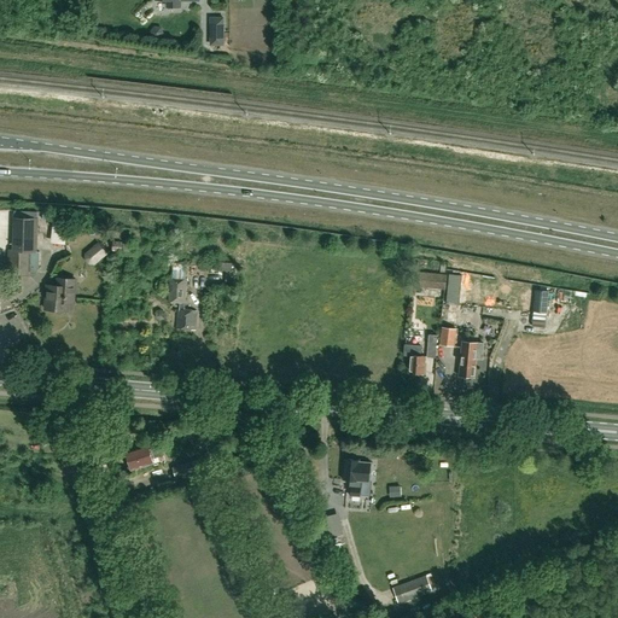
[(213,45),(223,45),(223,18),(213,18),(213,45)]
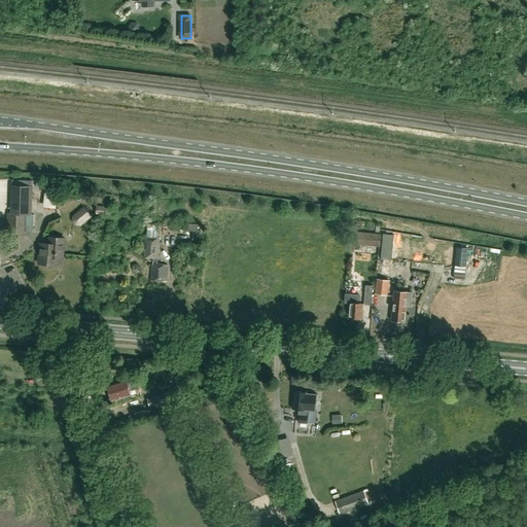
[(34,229),(34,214),(31,214),(32,186),(31,186),(32,182),(11,181),(10,213),(7,213),(7,234),(25,235),(25,232),(31,233),(34,229)]
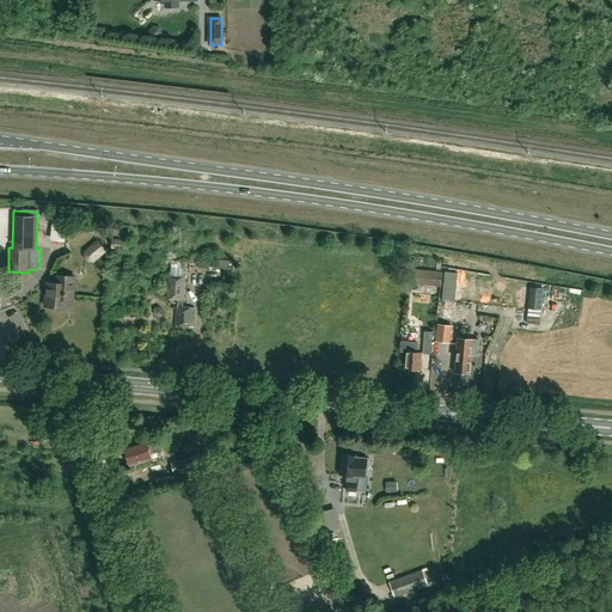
[(95,263),(108,251),(98,239),(84,251),(84,257),(87,262),(95,263)]
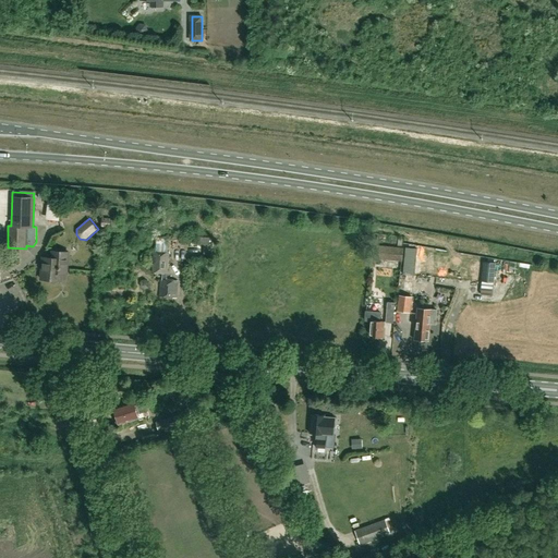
[(51,234),(60,229),(57,225),(48,230),(51,234)]
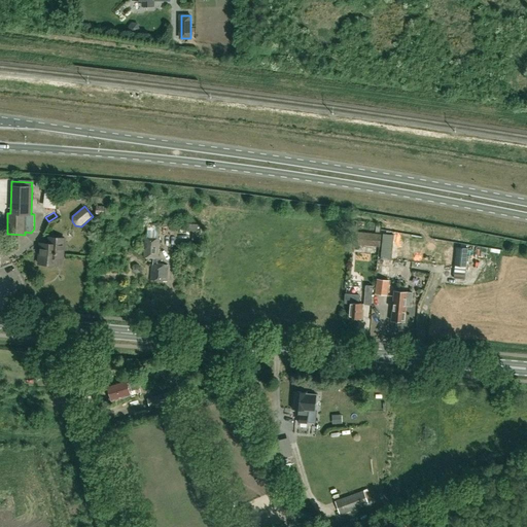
[(149,224),(149,237),(159,237),(159,224),(149,224)]
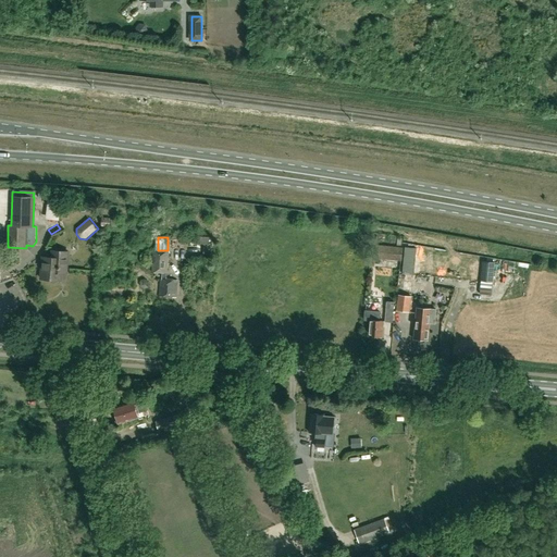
[(404,247),(375,245),(374,259),(401,261),(404,247)]
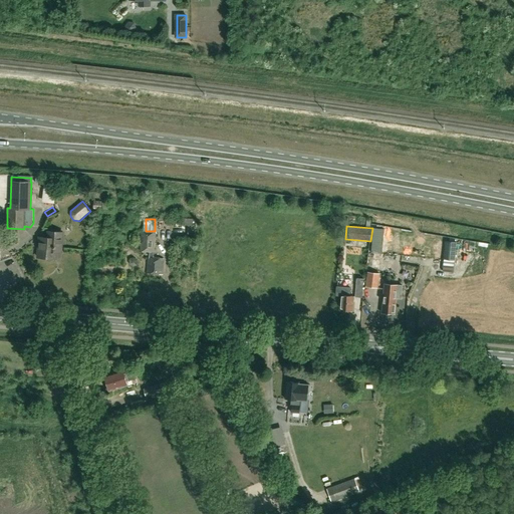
[(61,252),(63,232),(48,231),(47,238),(39,237),(37,257),(46,258),(48,259),(52,260),(53,258),(55,258),(56,252),(61,252)]
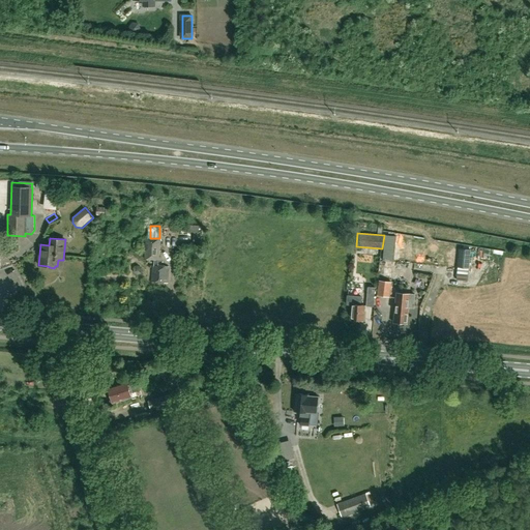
[(385,238),(385,241),(382,262),(393,263),(395,240),(385,238)]
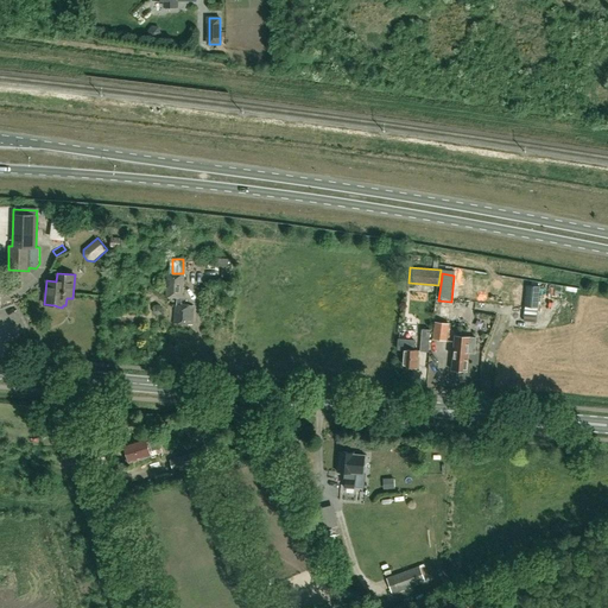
[(183,274),(168,274),(166,297),(177,297),(176,304),(175,304),(173,323),(192,324),(194,305),(182,305),(183,274)]
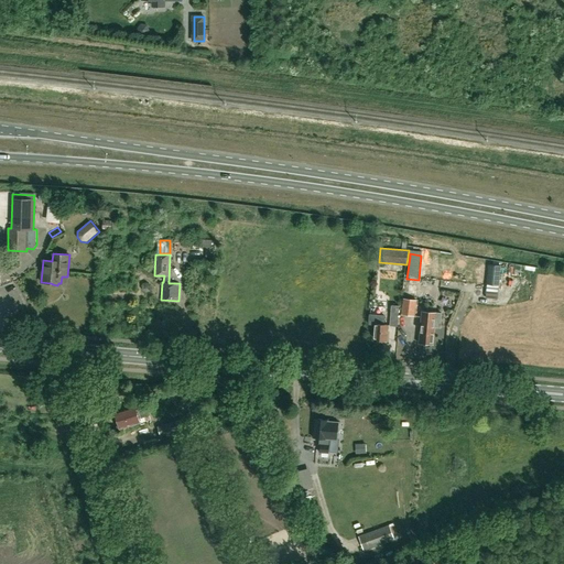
[(501,266),(489,263),(486,297),(498,299),(501,266)]
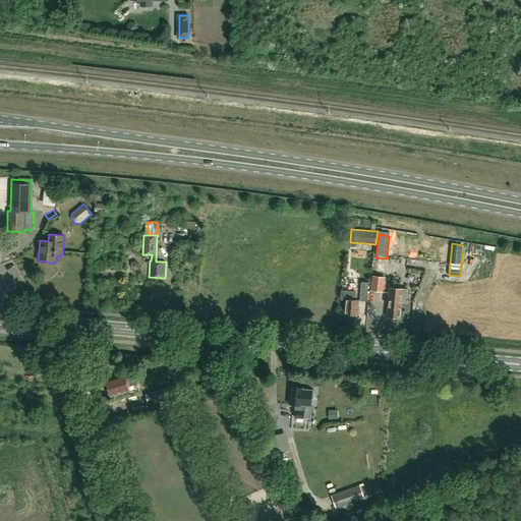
[(389,273),(388,258),(379,259),(380,274),(389,273)]
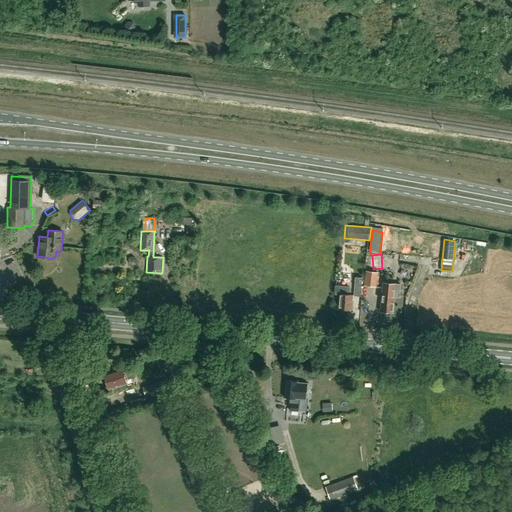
[(376,287),(378,272),(366,271),(364,285),(376,287)]
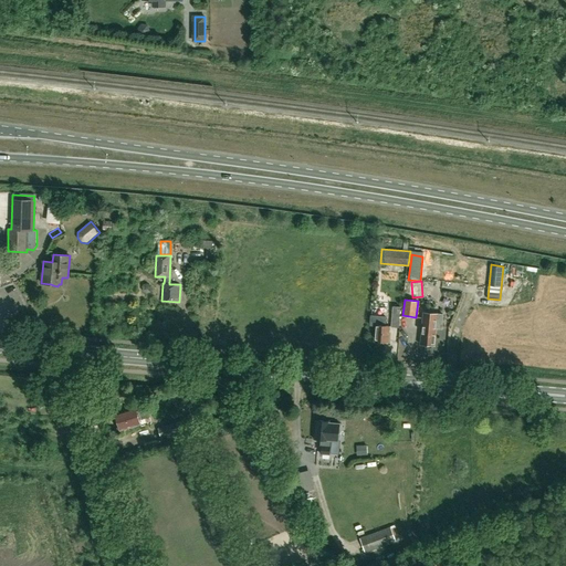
[(399,327),(400,307),(392,306),(391,327),(399,327)]
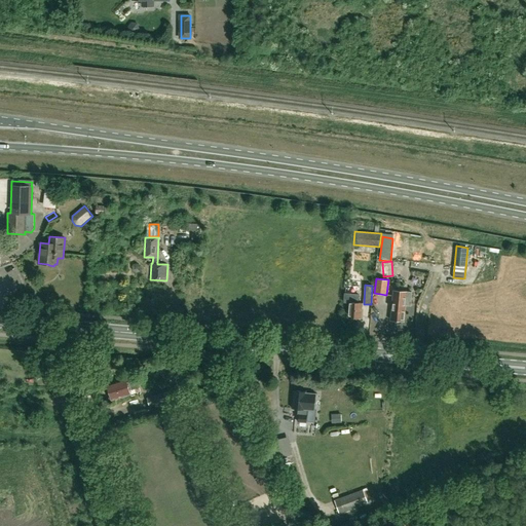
[(396,323),(399,321),(404,321),(405,305),(410,305),(412,292),(395,291),(393,303),(392,303),(390,320),(391,320),(396,323)]
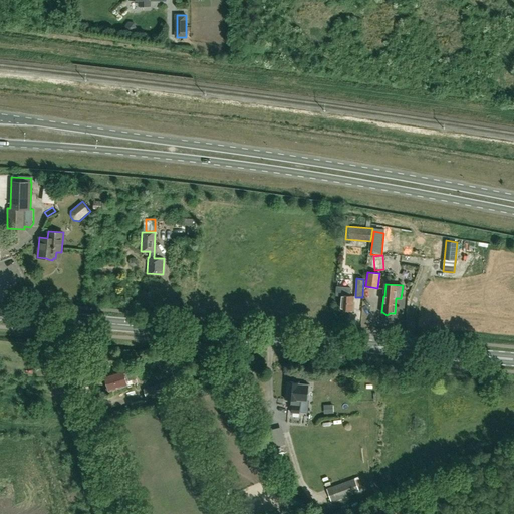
[(353,295),(349,295),(350,287),(337,286),(336,294),(341,295),(339,309),(340,309),(344,311),(348,310),(352,310),(353,295)]
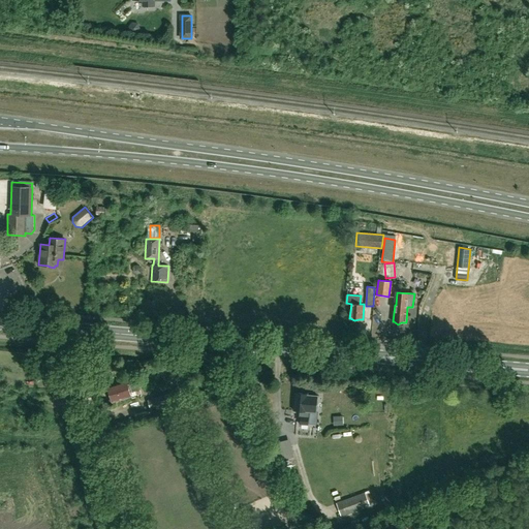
[(128,384),(126,380),(107,386),(113,402),(131,396),(130,392),(139,389),(137,381),(128,384)]
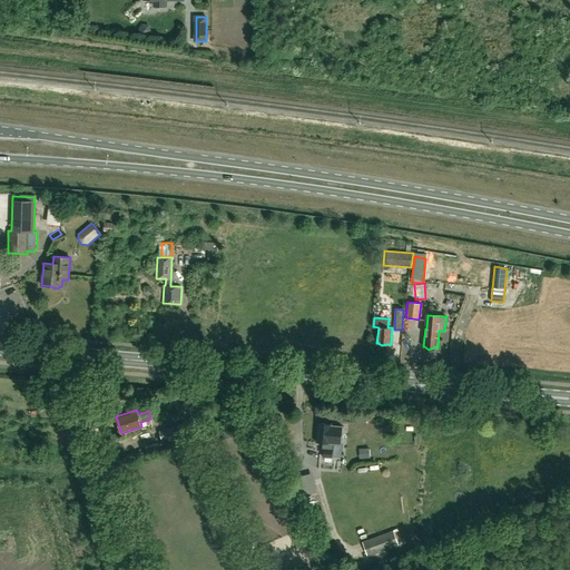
[(316,442),(324,443),(323,457),(332,458),(333,444),(341,444),(343,425),(332,424),(318,423),(316,442)]
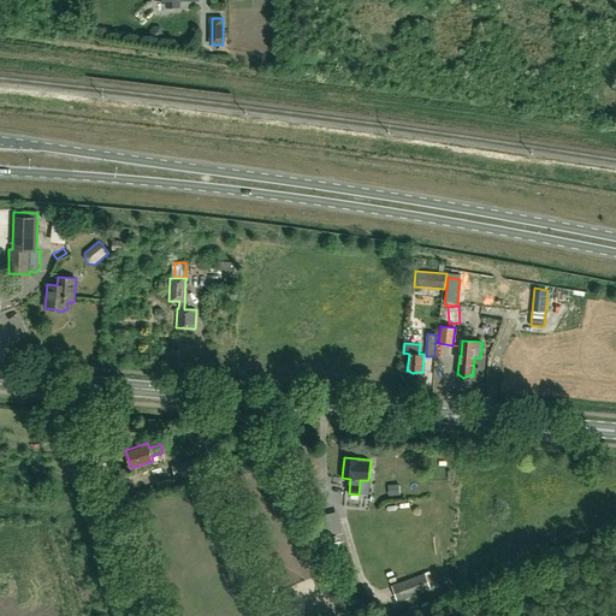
[(318,538),(343,532),(338,511),(312,519),(318,538)]
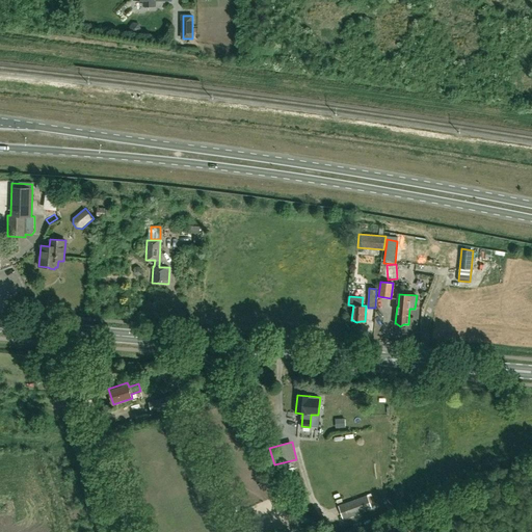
[(343,520),(372,509),(367,495),(338,506),(343,520)]
